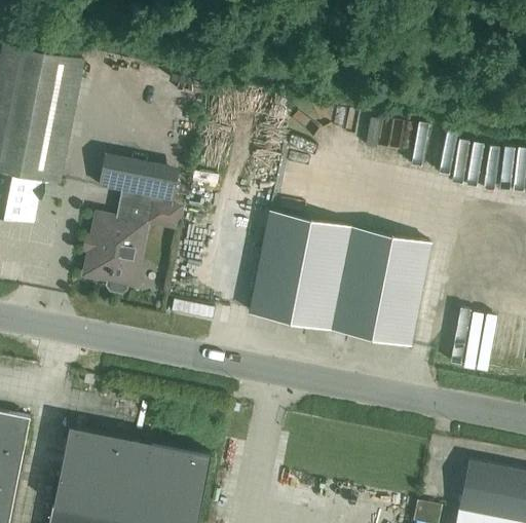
[(40,178),(59,182),(82,61),(2,44),(0,53),(0,216),(16,219),(16,218),(32,221),(40,178)]
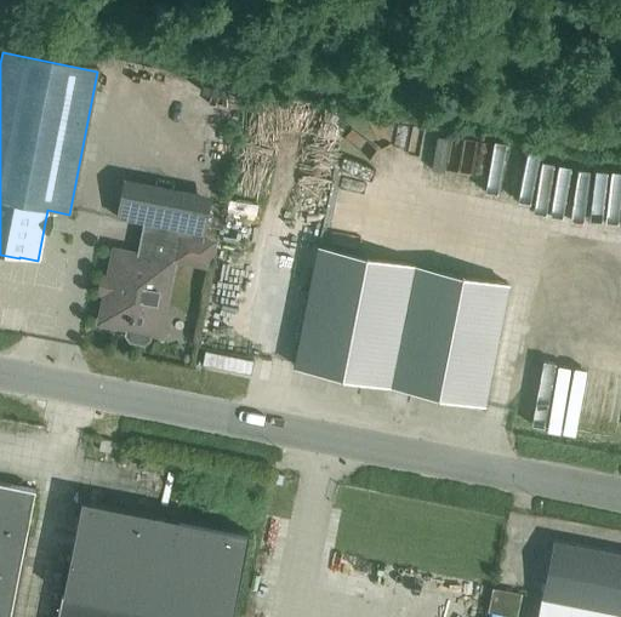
[(409,130),(408,163),(454,164),(455,132),(409,130)]
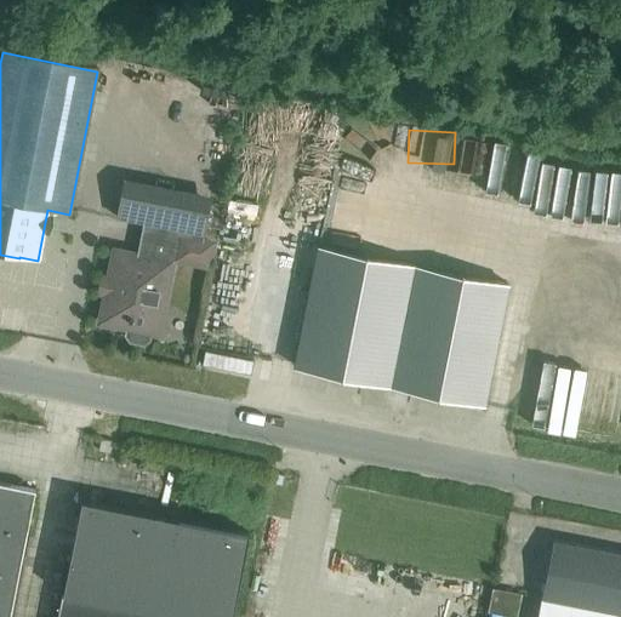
[(455,172),(468,173),(472,146),(459,143),(455,172)]
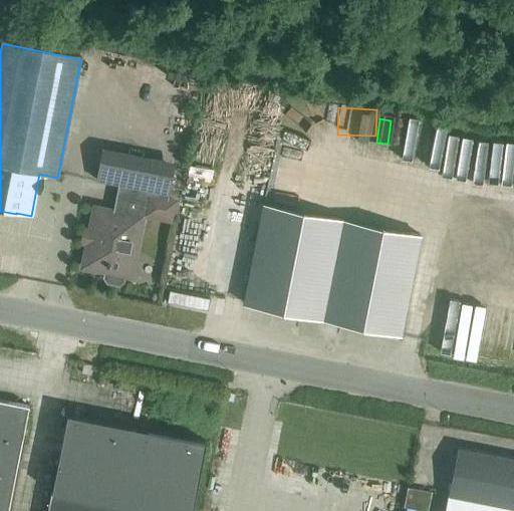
[(83,142),(77,170),(153,185),(158,156),(83,142)]
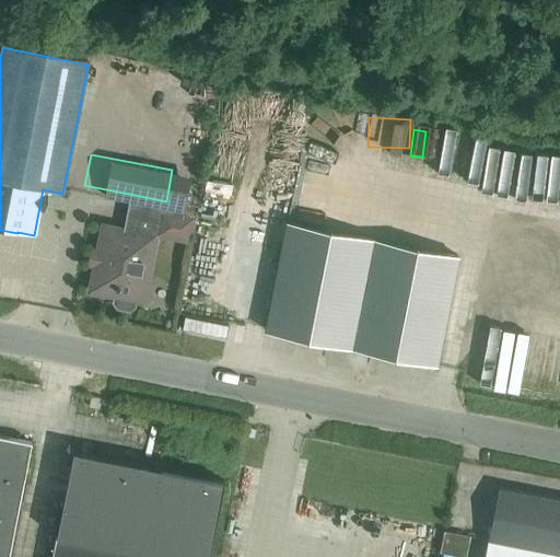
[(163,215),(158,241),(188,246),(193,221),(163,215)]
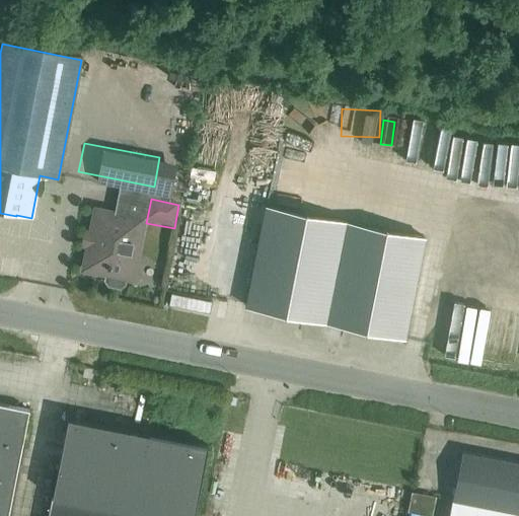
[(245,309),(304,320),(404,341),(424,240),(265,209),(245,309)]
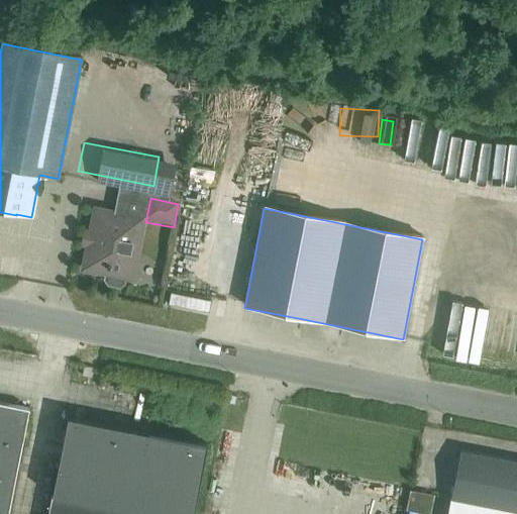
[(95,212),(83,271),(89,272),(124,279),(130,281),(141,221),(95,212)]
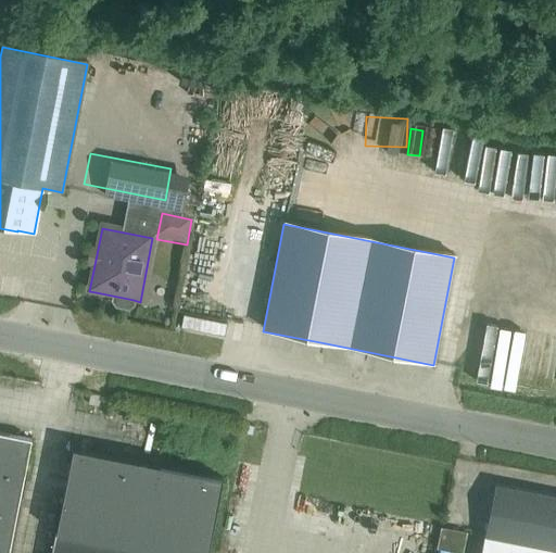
[(184,318),(181,330),(224,339),(226,327),(184,318)]
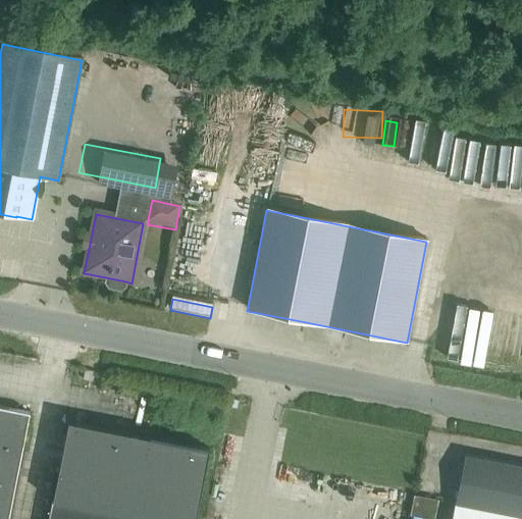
[(133,518),(52,503),(48,518),(8,518),(29,415),(0,409),(0,518),(133,518)]
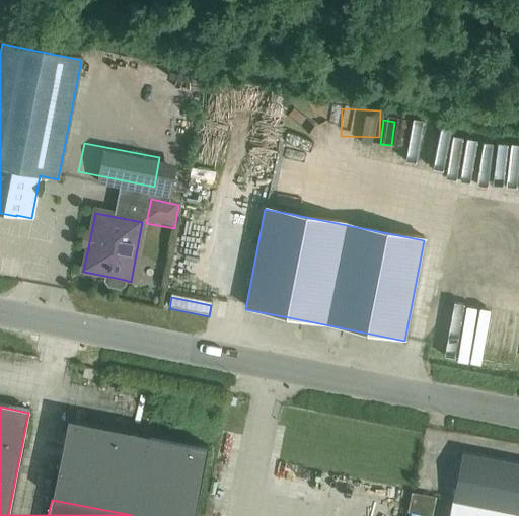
[(67,420),(52,500),(132,515),(194,515),(208,448),(67,420)]
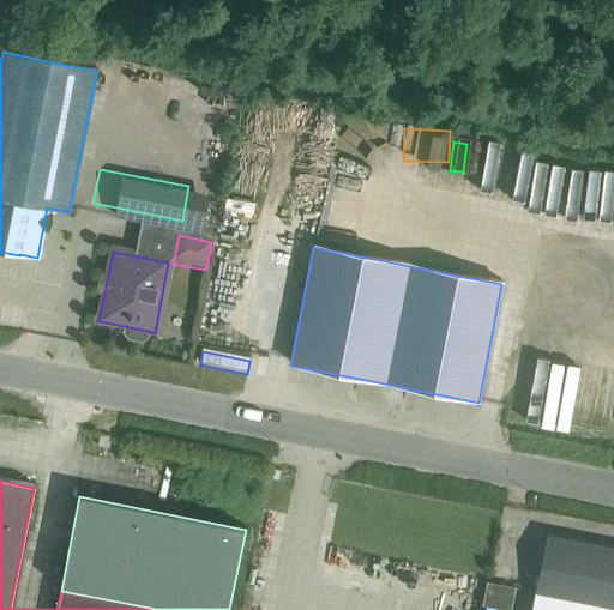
[(613,550),(547,538),(535,595),(613,609),(613,550)]
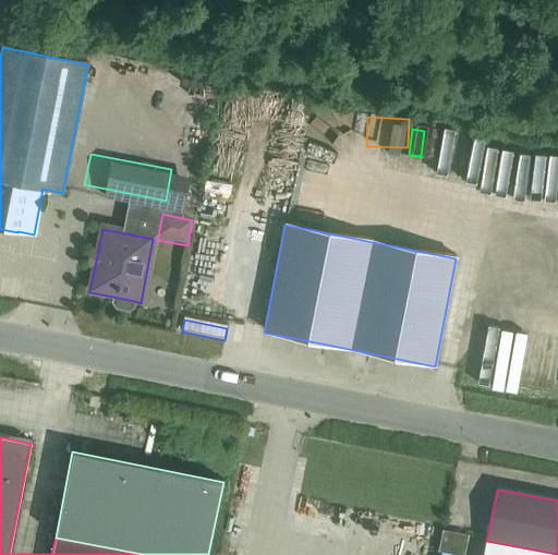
[(557,554),(486,541),(483,554),(557,554)]
